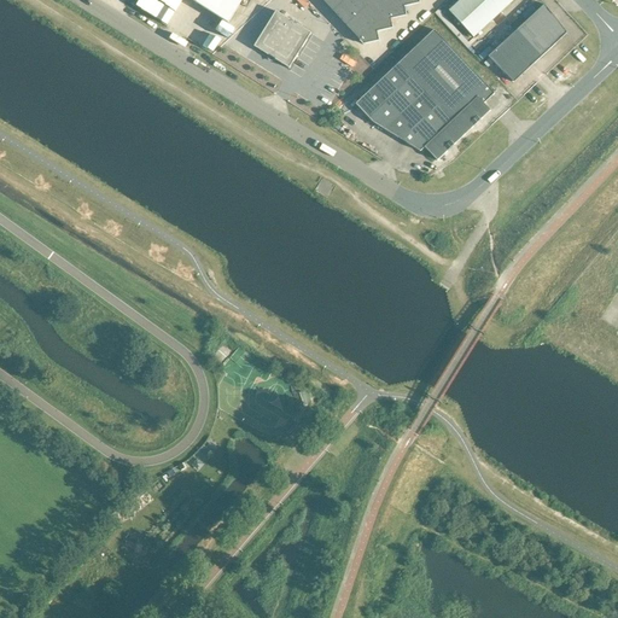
[(190,0),(228,24),(242,0),(190,0)]
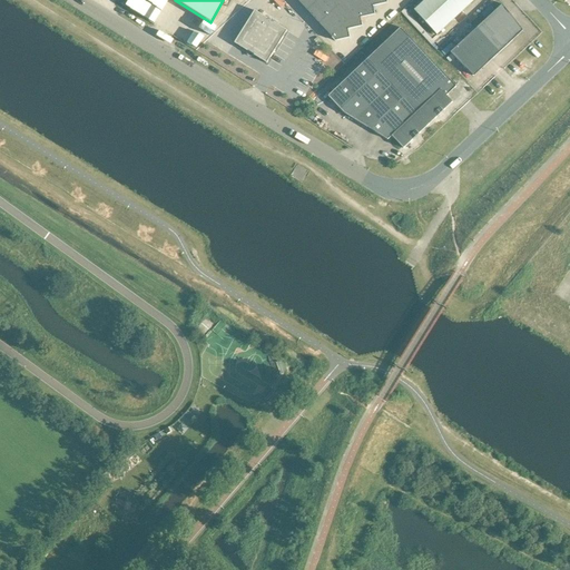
[(296,0),(335,41),(350,38),(349,29),(363,27),(361,18),(375,15),(373,7),(387,3),(386,0),(296,0)]
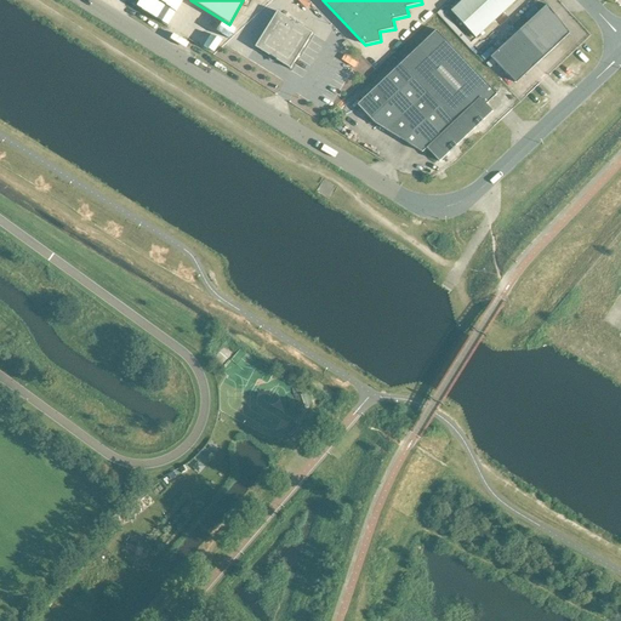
[(462,0),(451,11),(476,38),(516,0),(462,0)]
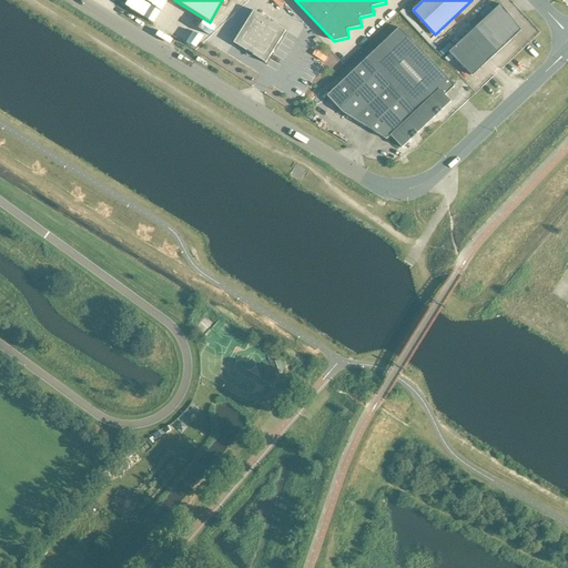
[(500,4),(474,30),(496,54),(521,31),(505,13),(506,12),(500,4)]
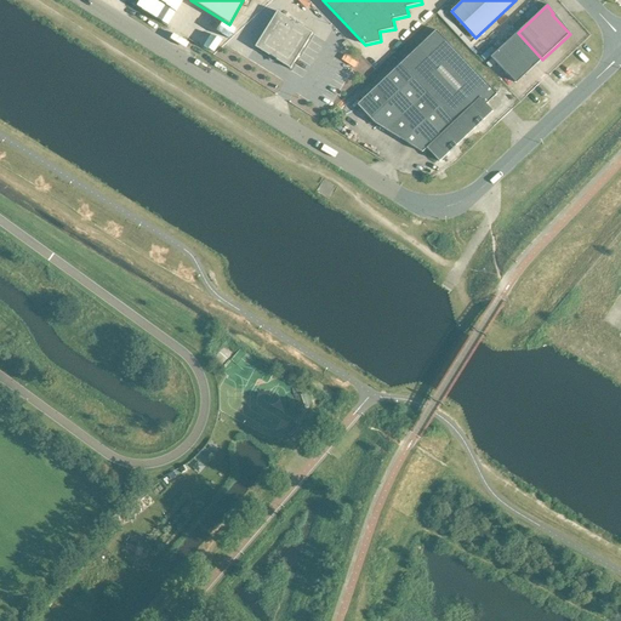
[(313,34),(278,11),(255,47),(291,69),(313,34)]
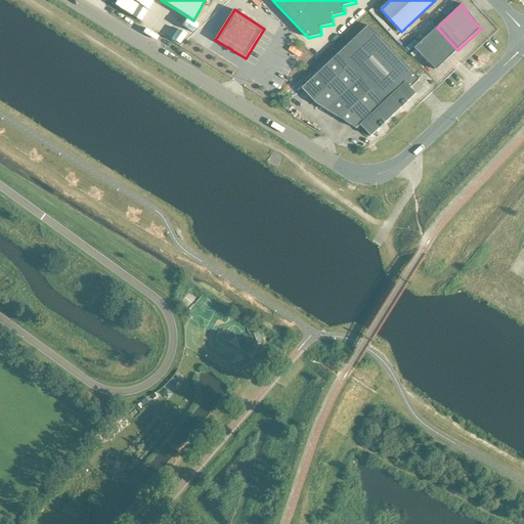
[(342,50),(398,112),(416,94),(410,88),(420,80),(368,26),(342,50)]
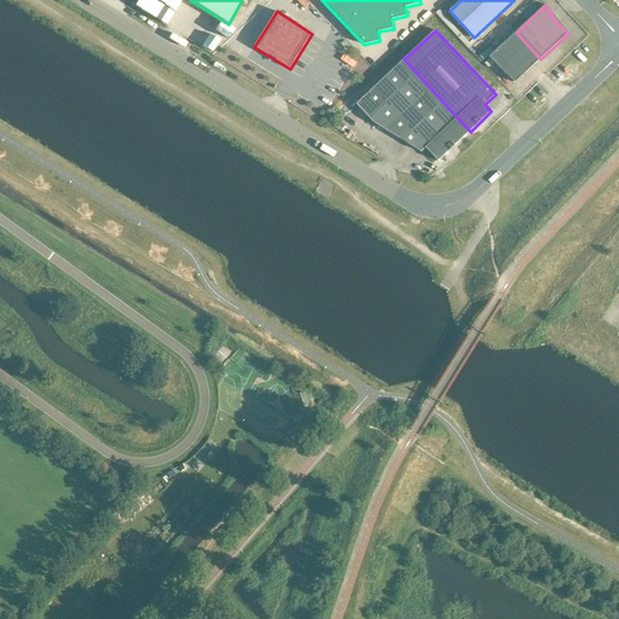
[(541,59),(516,33),(490,57),(515,84),(534,63),(536,64),(541,59)]
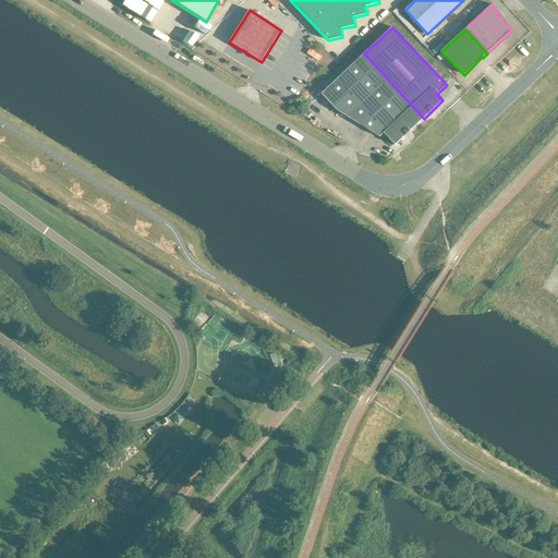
[(424,119),(364,53),(322,94),(337,110),(379,137),(384,133),(395,145),(424,119)]
